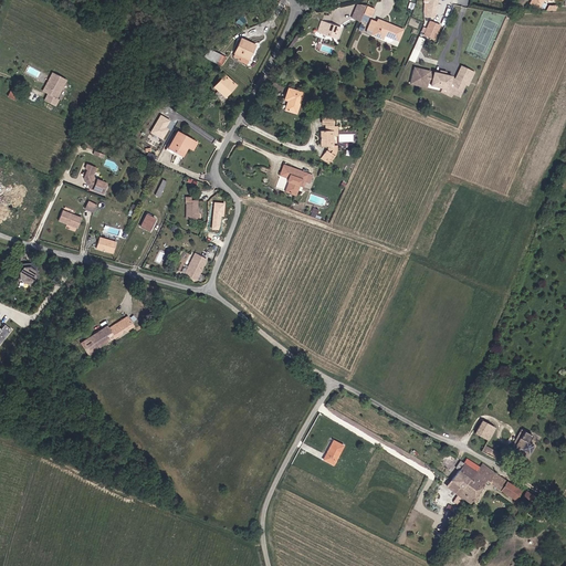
[(367,6),(358,4),(353,18),(360,21),(365,13),(373,18),(376,9),(367,6)]
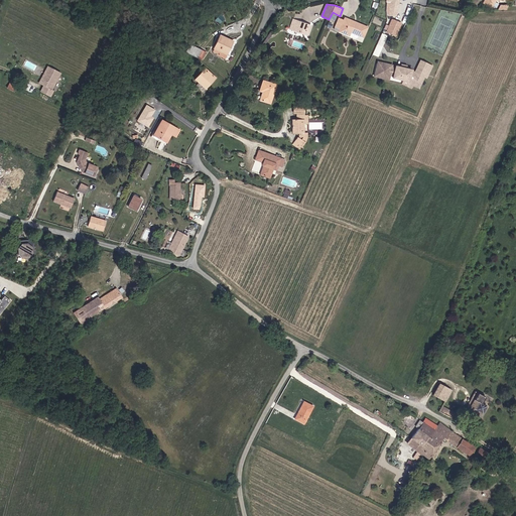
[(369,26),(345,17),(340,32),(351,37),(353,33),(364,38),(369,26)]
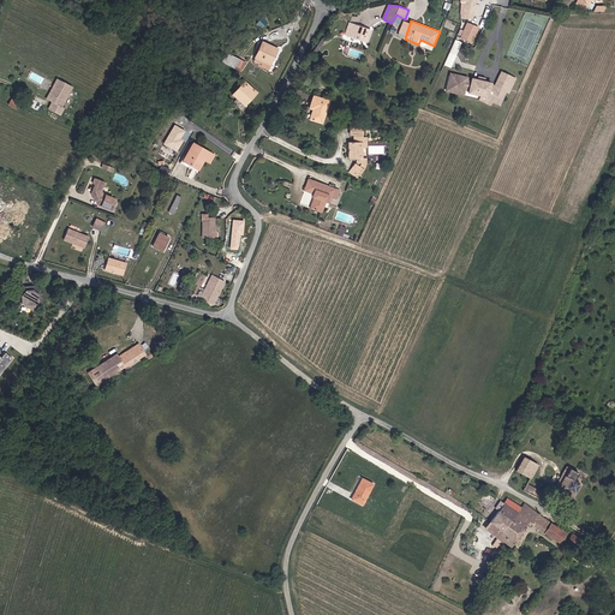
[(374,30),(351,23),(346,35),(369,43),(374,30)]
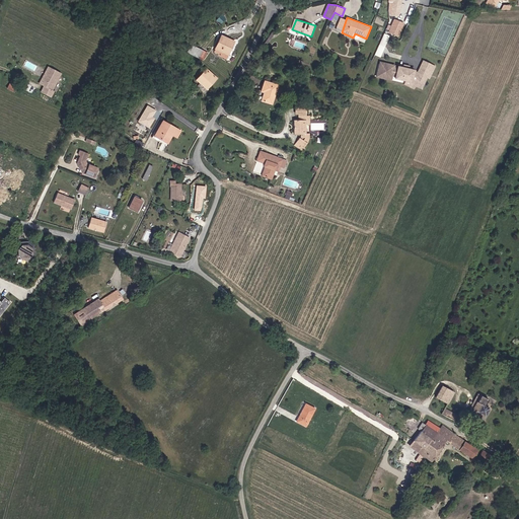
[(404,24),(394,19),(389,32),(399,36),(404,24)]
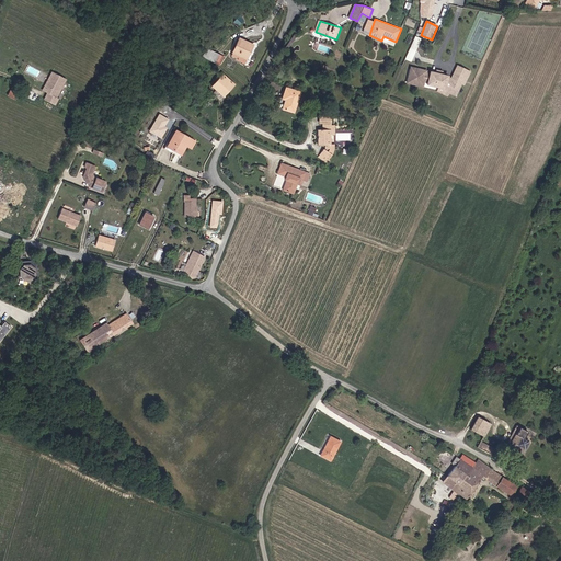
[(255,45),(240,37),(233,54),(239,57),(237,60),(245,65),(255,45)]
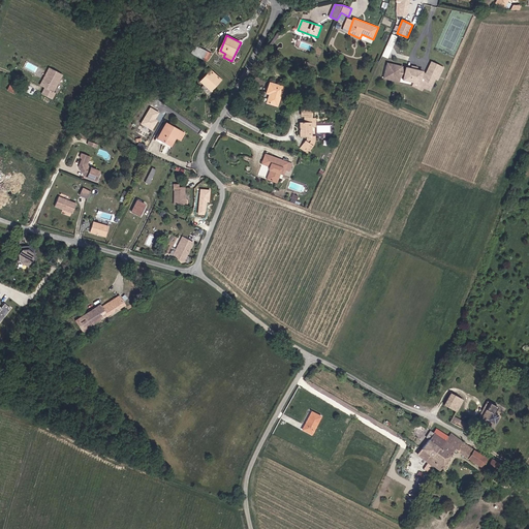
[(382,56),(387,58),(395,40),(390,38),(382,56)]
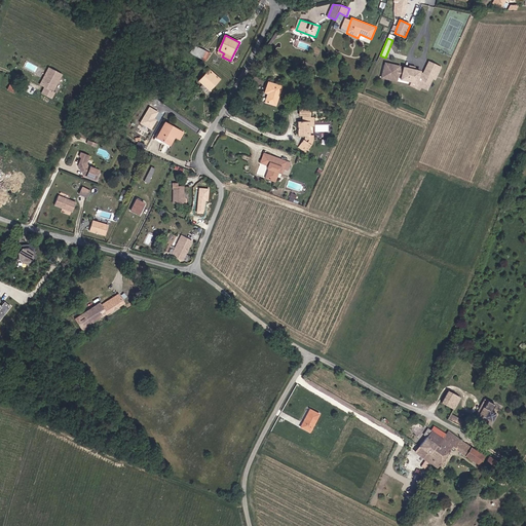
[(212,53),(198,46),(189,52),(204,60),(212,53)]
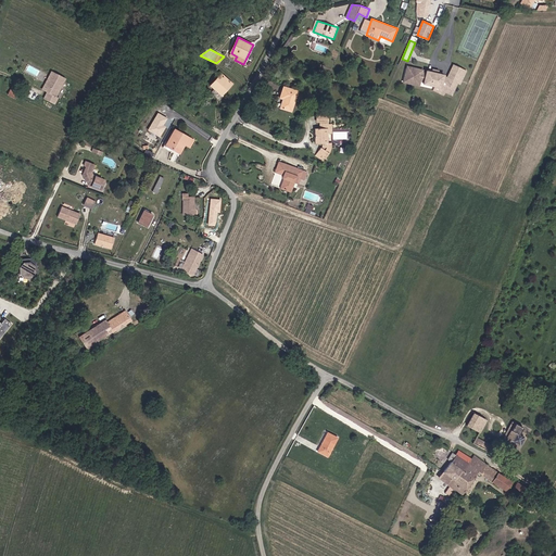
[(425,70),(407,65),(403,83),(420,87),(421,81),(425,83),(424,85),(436,87),(433,90),(445,97),(446,93),(453,97),(458,85),(462,85),(467,72),(454,64),(447,77),(445,76),(445,75),(427,71),(426,73),(424,72),(425,70)]
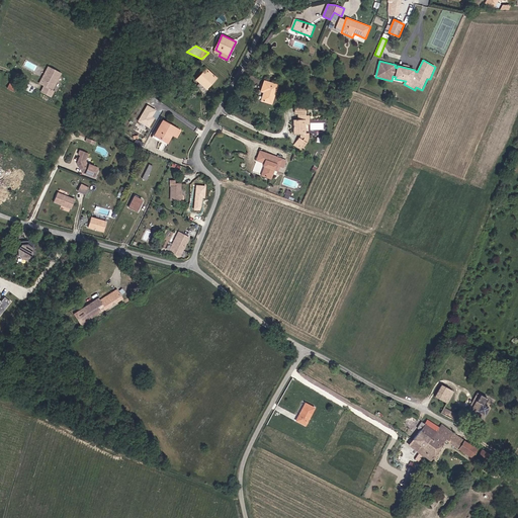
[(44,86),(40,91),(52,97),(55,91),(53,90),(63,73),(48,65),(37,82),(44,86)]
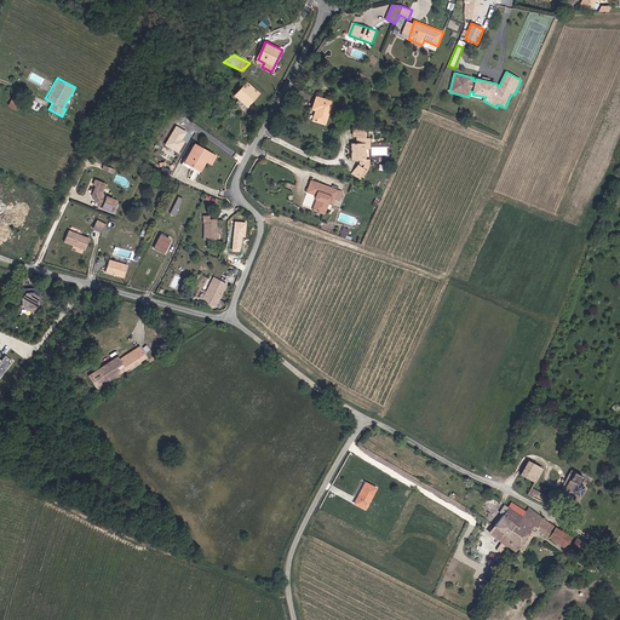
[(262,95),(247,82),(234,97),(247,108),(262,95)]
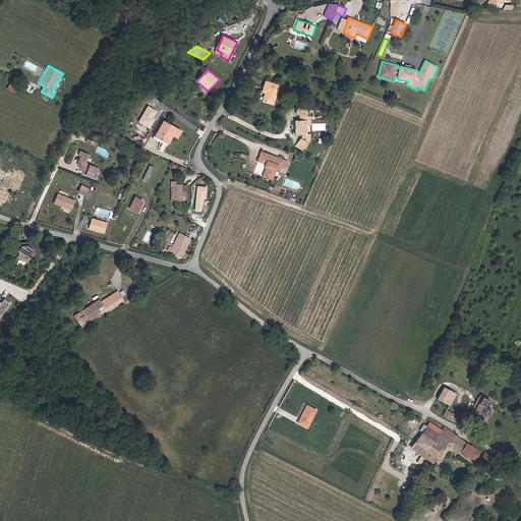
[(281,85),(266,80),(262,93),(266,94),(264,101),(275,105),(281,85)]
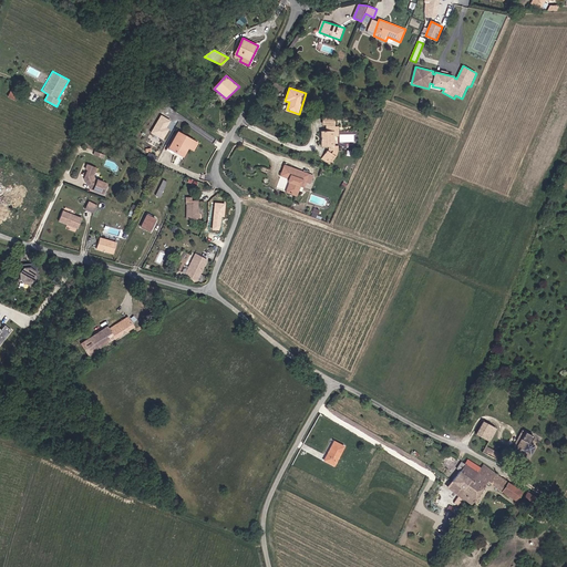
[(336,119),(323,119),(323,125),(327,125),(327,132),(321,132),(322,147),(330,147),(330,152),(328,151),(322,158),(331,165),(338,156),(339,151),(339,146),(336,146),(334,136),(339,136),(340,126),(336,126),(336,119)]
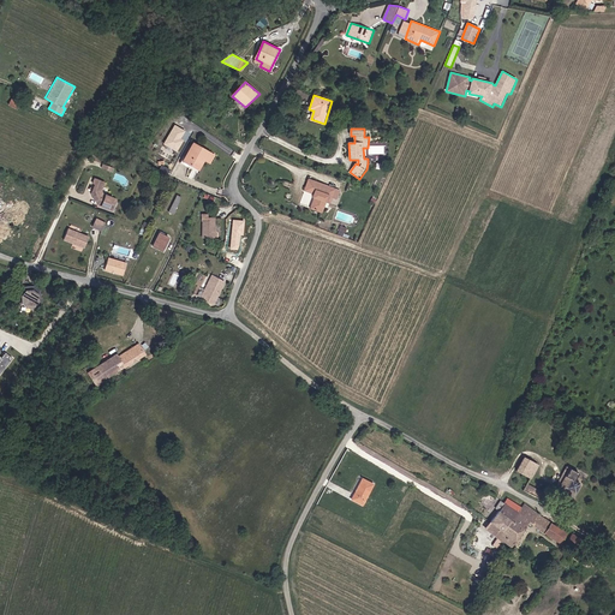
[(218,155),(193,143),(183,161),(201,172),(206,162),(212,165),(218,155)]
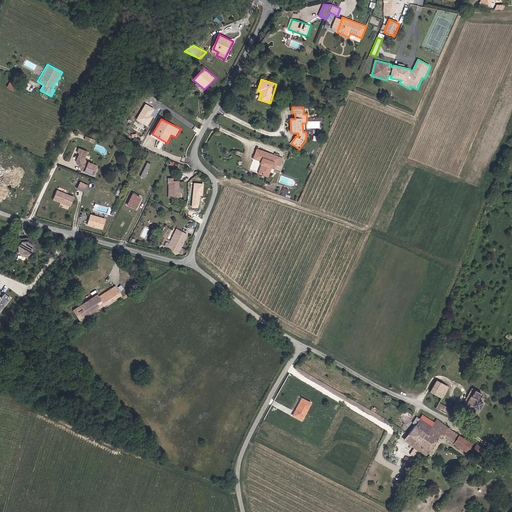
[(131,136),(124,132),(122,136),(128,140),(131,136)]
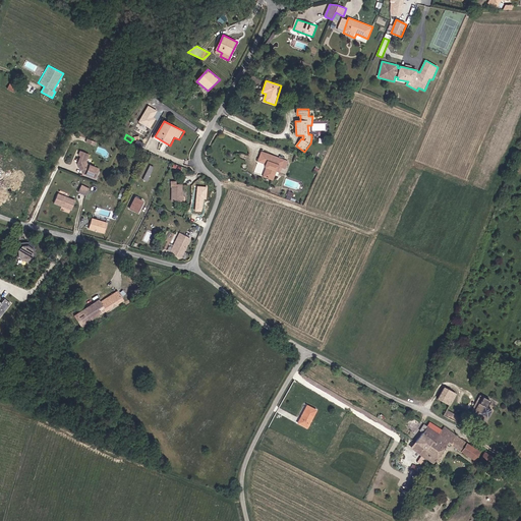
[(140,136),(134,136),(135,140),(137,140),(134,145),(143,148),(146,143),(140,141),(140,136)]
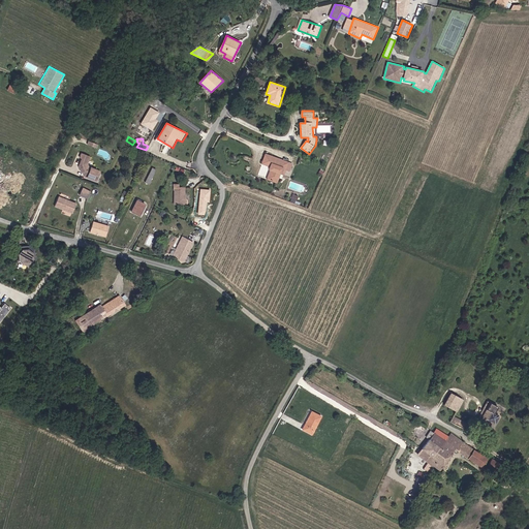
[(91,156),(82,153),(80,157),(82,158),(80,164),(83,173),(84,173),(88,178),(97,181),(101,170),(90,166),(89,162),(91,156)]
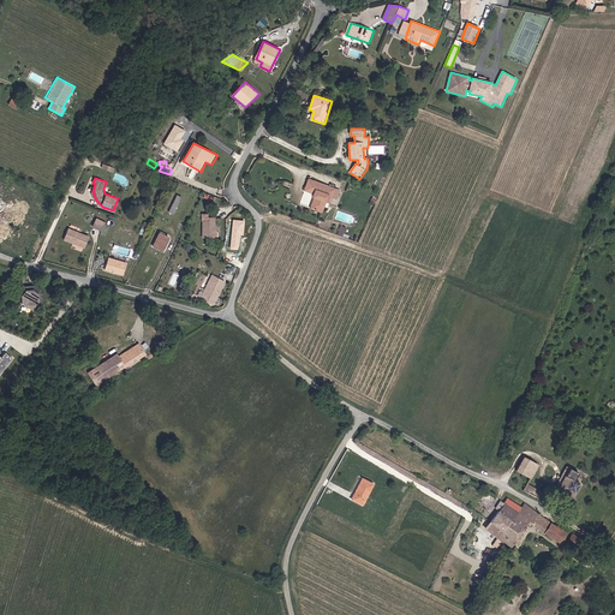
[(341,190),(309,179),(305,191),(314,195),(311,209),(323,213),(327,202),(330,204),(333,198),(339,201),(341,190)]
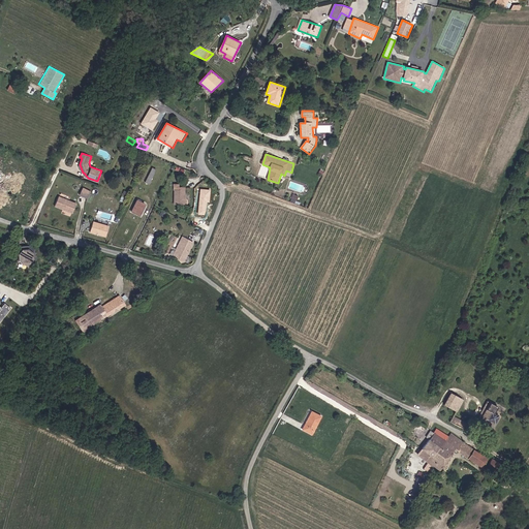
[(157,169),(153,167),(146,182),(150,184),(157,169)]
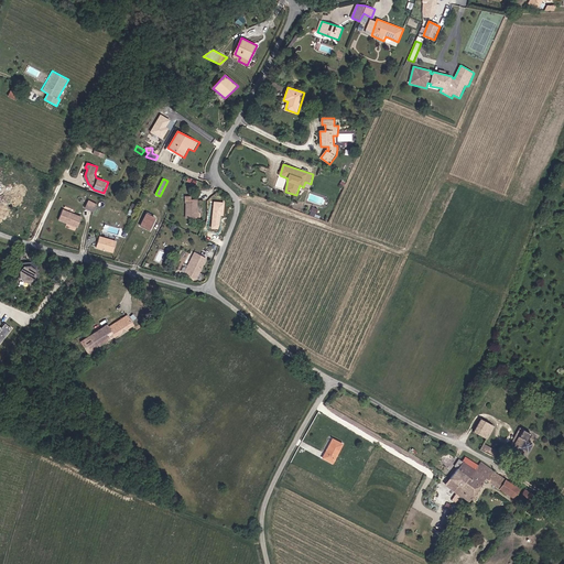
[(98,204),(89,199),(85,207),(95,212),(98,204)]
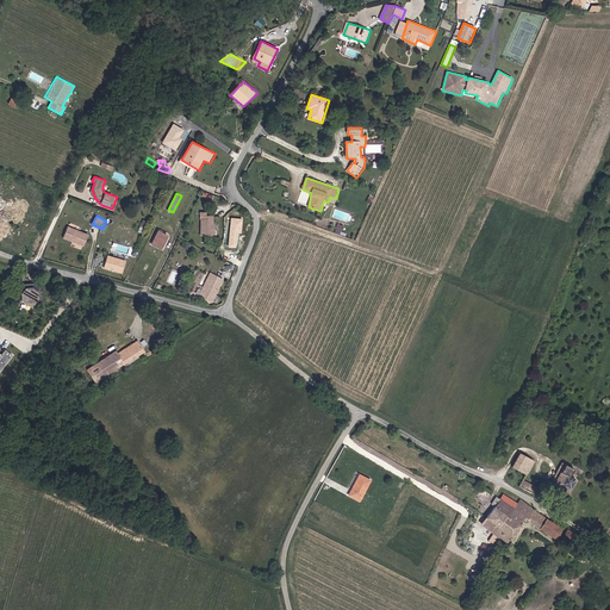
[(209,219),(201,218),(201,235),(217,236),(218,230),(215,224),(215,216),(209,216),(209,219)]
